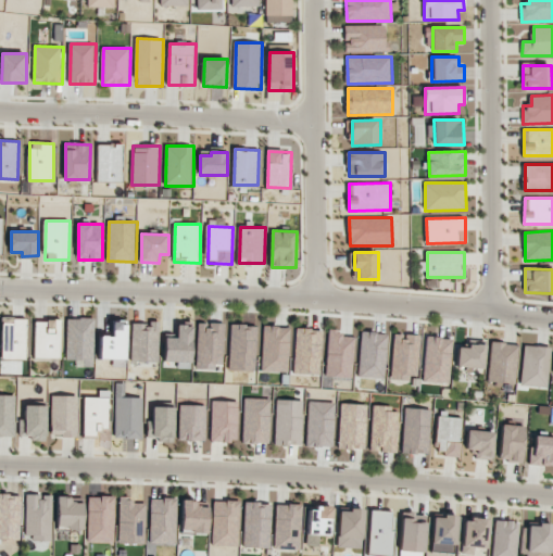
[(68,318),(67,359),(95,361),(96,319),(68,318)]
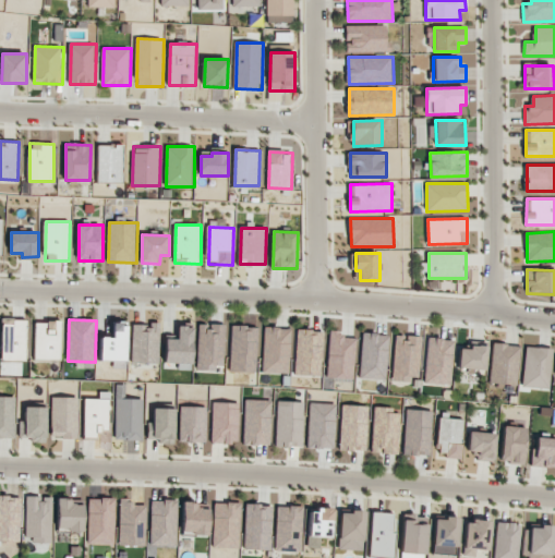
[(3,359),(28,360),(28,320),(4,320),(3,359)]
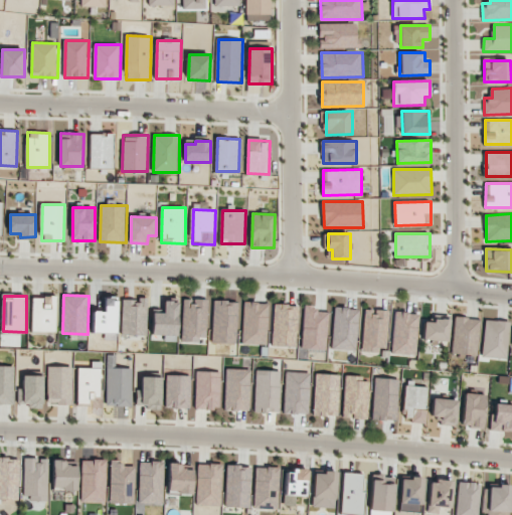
[(33,331),(57,331),(57,297),(33,297),(33,331)]
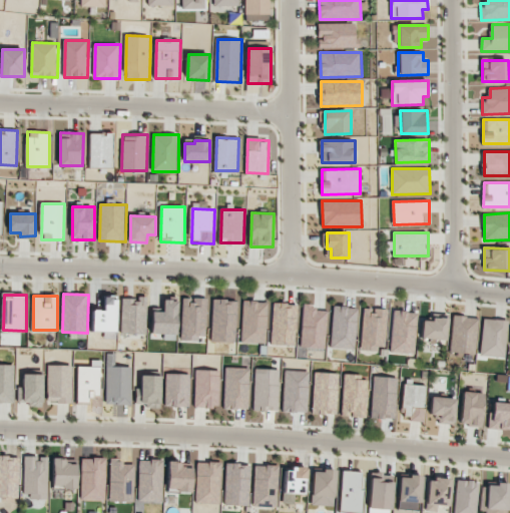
[(118,296),(104,296),(104,311),(94,310),(93,331),(117,331),(118,296)]
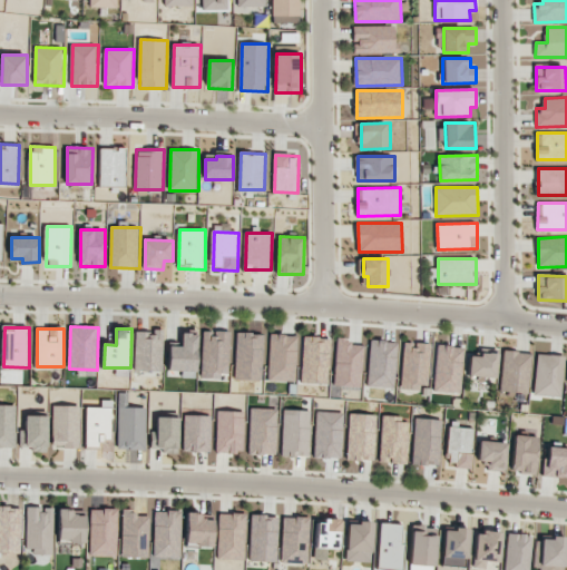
[(137,371),(164,371),(165,331),(137,331),(137,371)]
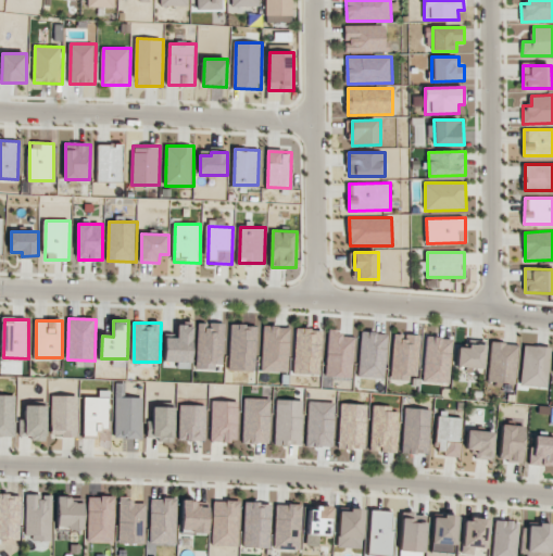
[(226,324),(200,323),(199,367),(225,367),(226,324)]
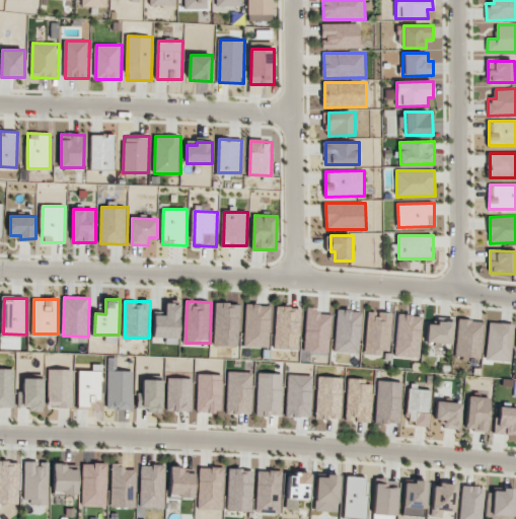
[(154,338),(167,338),(167,344),(180,344),(181,304),(166,303),(166,315),(155,315),(154,338)]
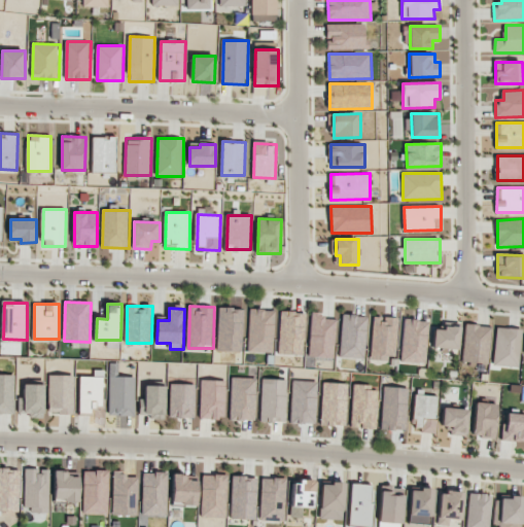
[(219,351),(244,351),(245,308),(220,308),(219,351)]
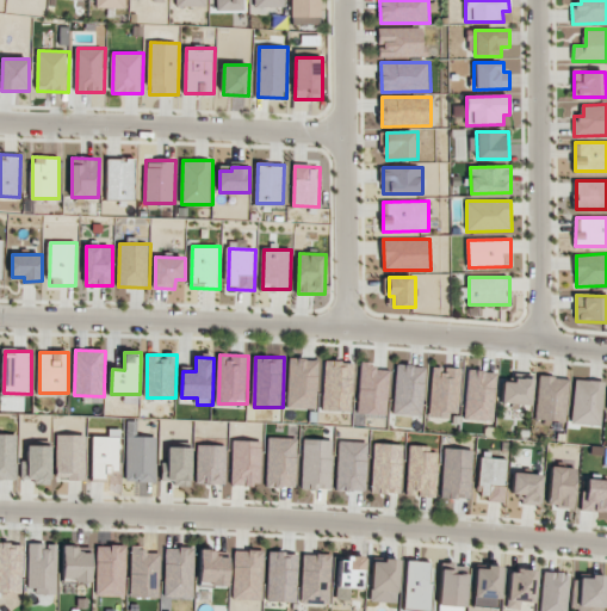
[(320,359),(290,359),(290,408),(319,409),(320,359)]
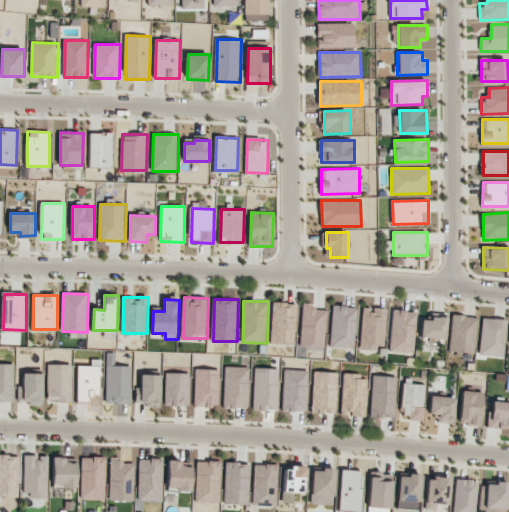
[(297,345),(298,303),(274,303),(272,344),(297,345)]
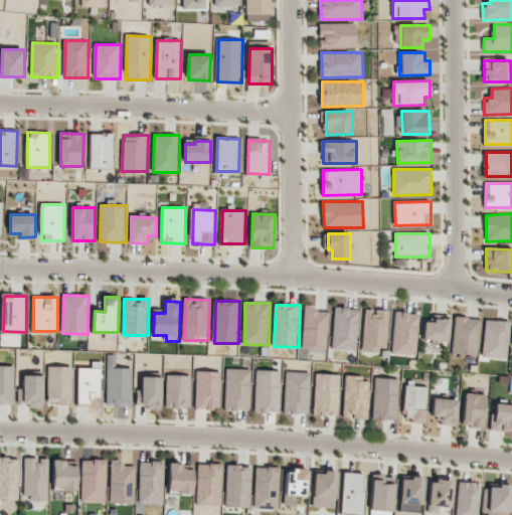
[(329,312),(318,312),(319,306),(306,305),(304,349),(328,350),(329,312)]
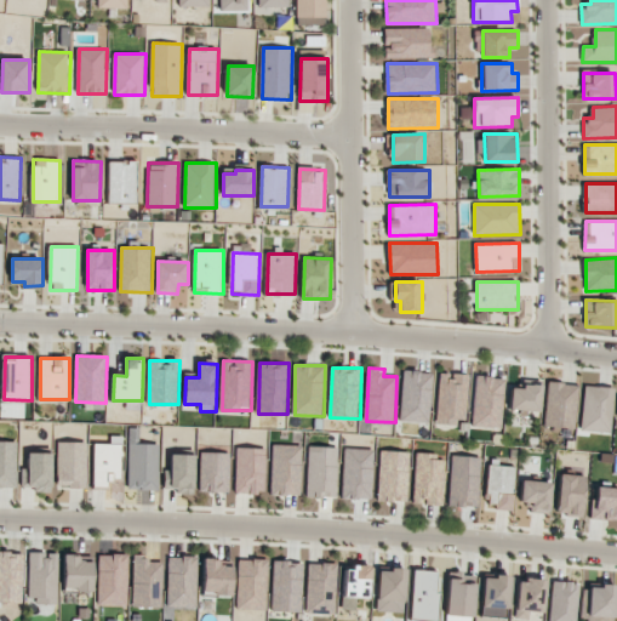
[(434,372),(405,371),(403,421),(432,423),(434,372)]
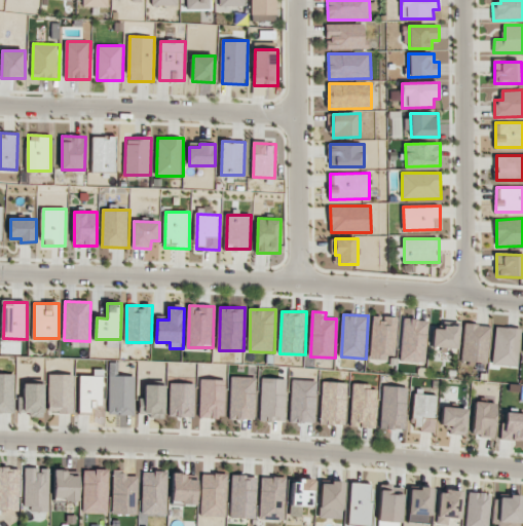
[(399,316),(373,316),(372,358),(397,359),(399,316)]
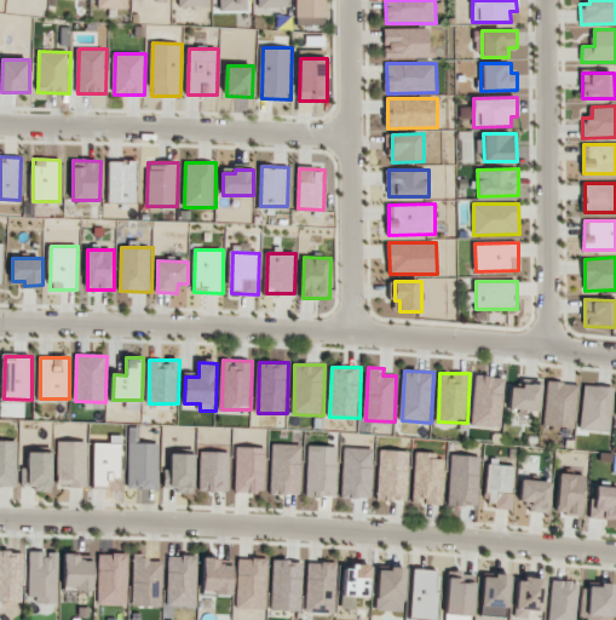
[(502,428),(505,377),(476,375),(473,426),(502,428)]
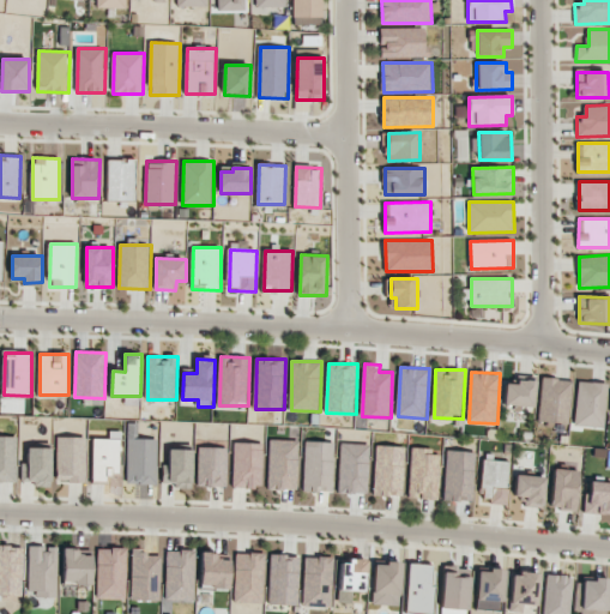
[(541,422),(571,423),(573,379),(542,378),(541,422)]
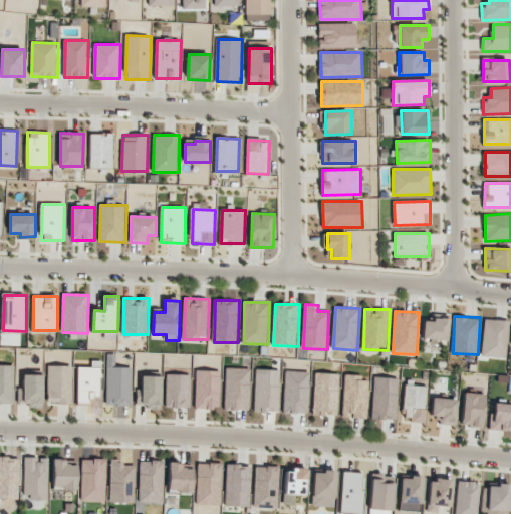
[(424,322),(424,339),(449,340),(450,319),(435,318),(435,322),(424,322)]
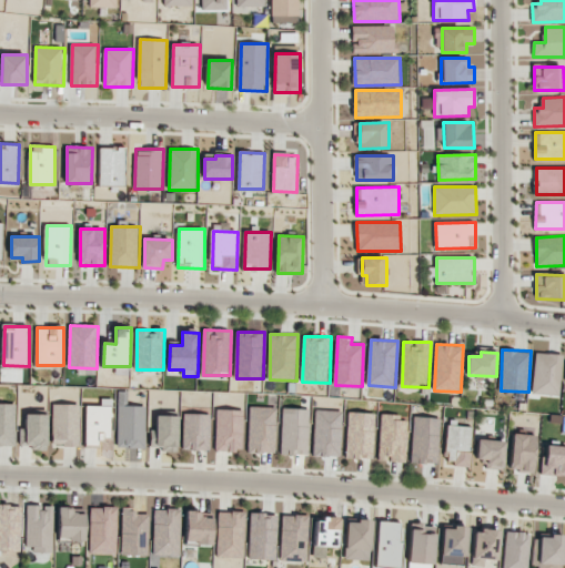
[(562,396),(564,354),(536,353),(534,395),(562,396)]
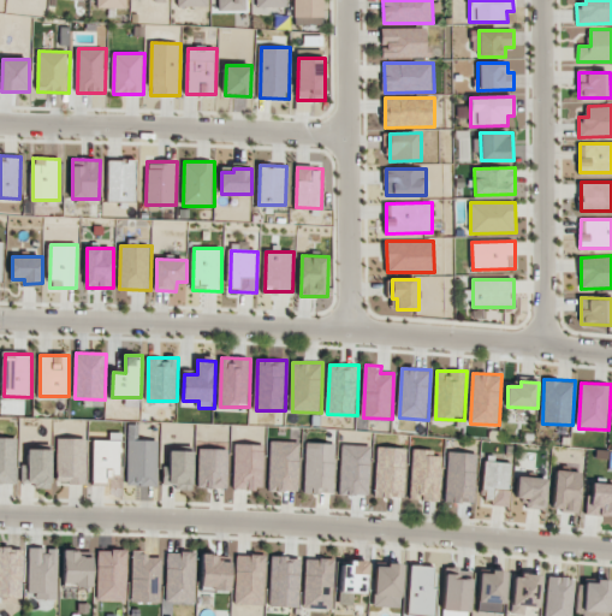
[(123,433),(112,432),(112,440),(95,439),(94,479),(122,480),(123,433)]
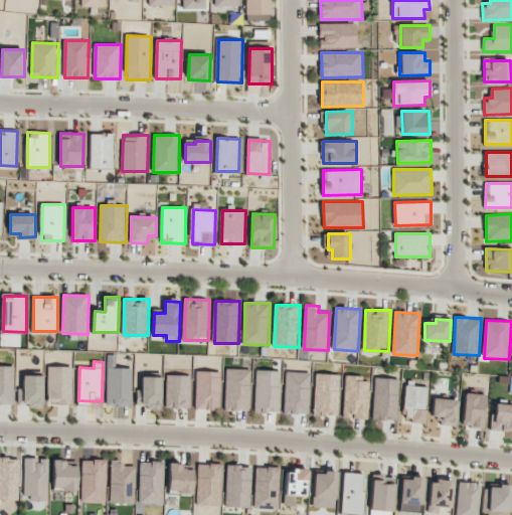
[(16,366),(0,365),(0,404),(15,405),(16,366)]
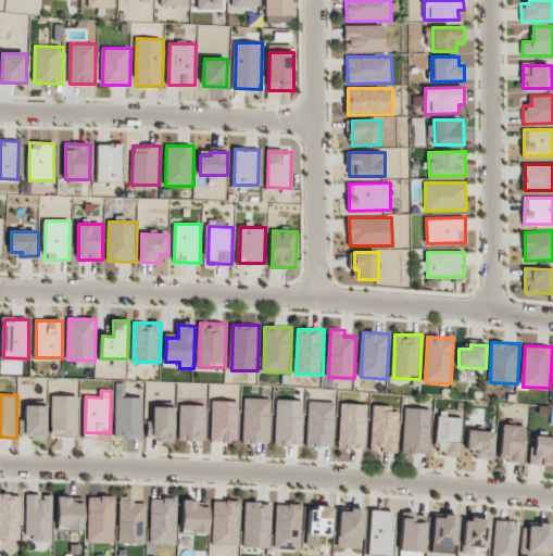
[(53,437),(79,437),(79,396),(53,396),(53,437)]
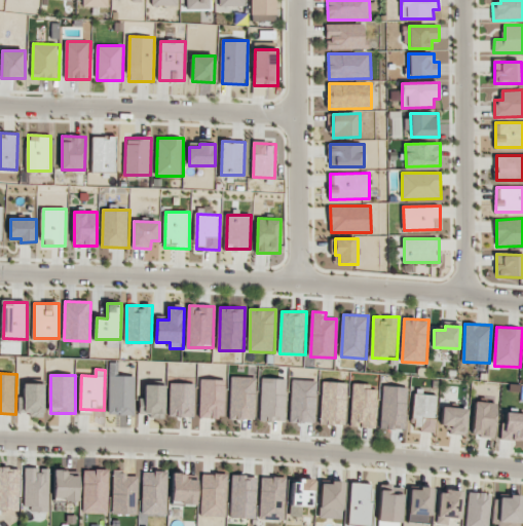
[(137,376),(111,376),(110,415),(136,415),(137,376)]
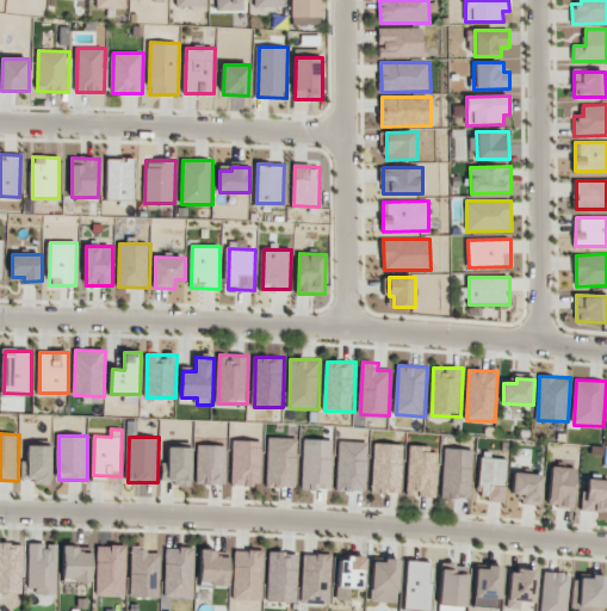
[(297,487),(299,438),(270,437),(268,486),(297,487)]
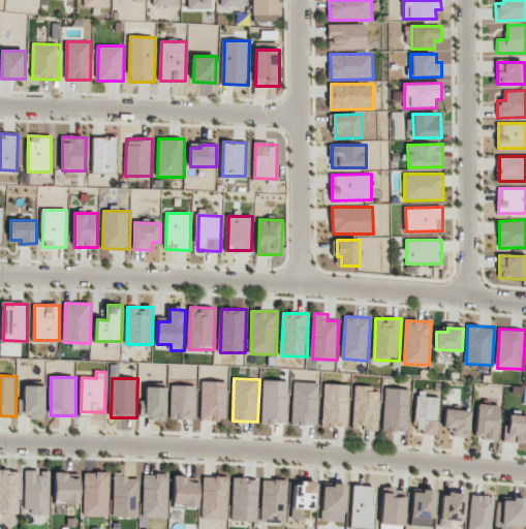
[(263,423),(288,424),(289,381),(265,380),(263,423)]
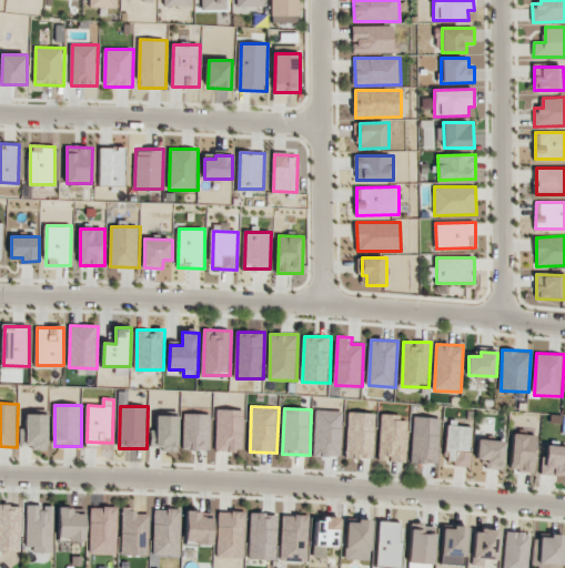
[(244,452),(245,411),(219,409),(217,450),(244,452)]
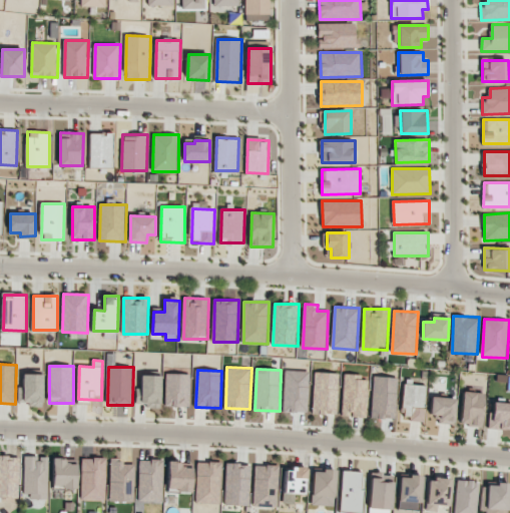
[(310,371),(286,371),(285,412),(309,413),(310,371)]
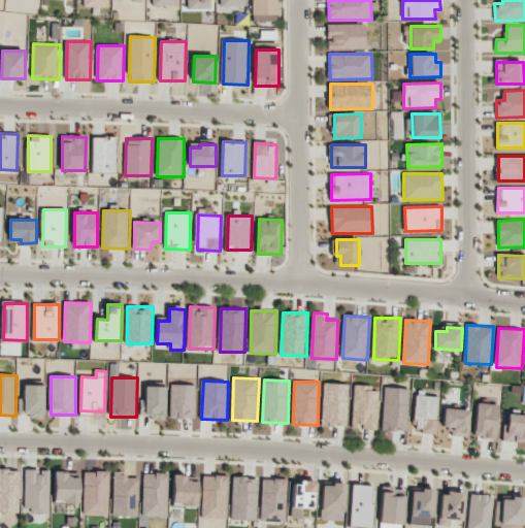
[(323,426),(349,427),(350,384),(325,384),(323,426)]
